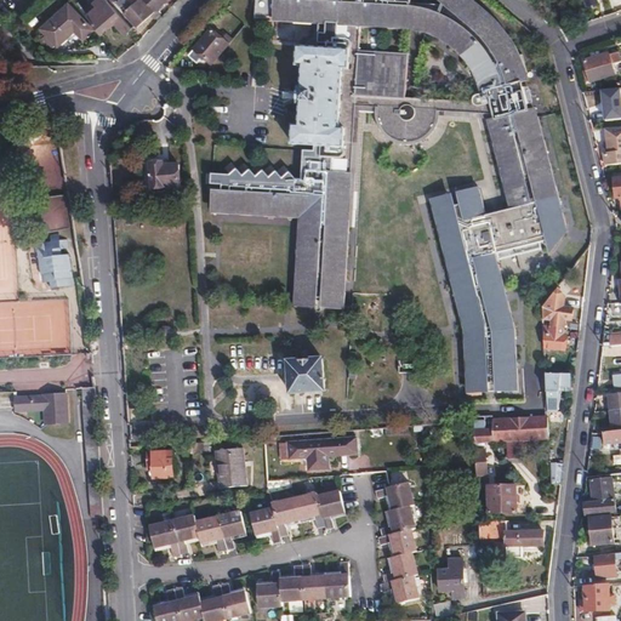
[(97,0),(85,12),(100,36),(112,26),(125,39),(132,30),(110,9),(104,0),(97,0)]
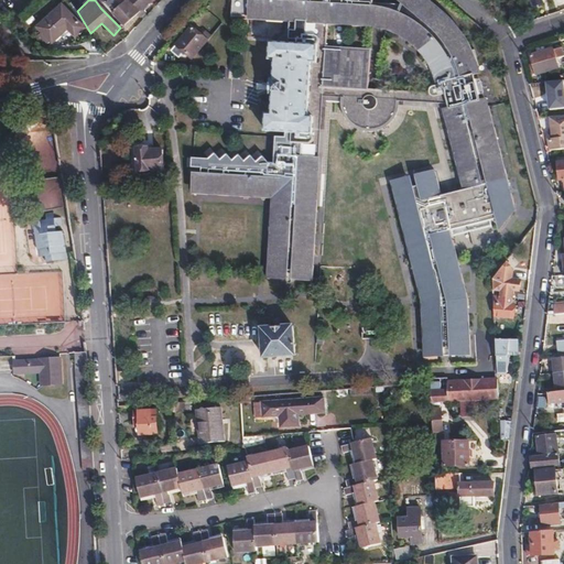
[(126,24),(140,11),(132,2),(129,0),(123,0),(112,11),(126,24)]
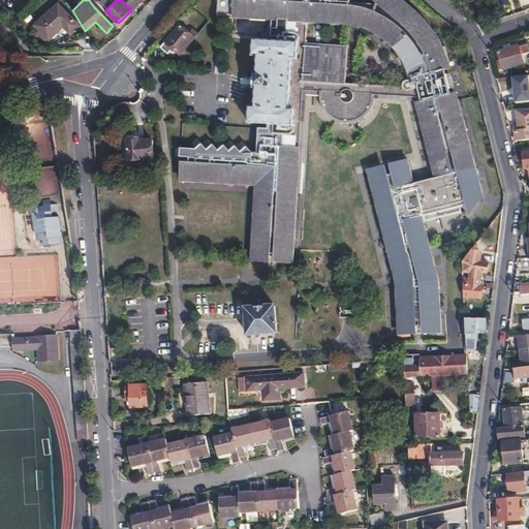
[(121,0),(124,2),(131,10),(141,0),(121,0)]
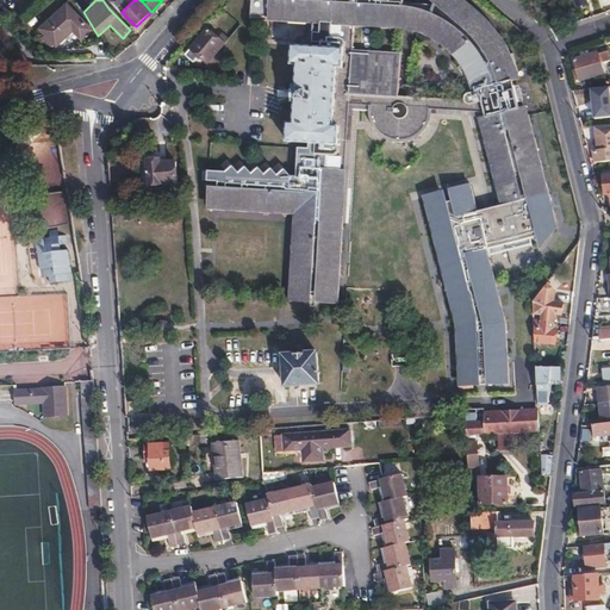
[(216,176),(215,184),(210,184),(210,187),(204,187),(203,203),(222,204),(222,200),(234,201),(235,205),(244,205),(244,203),(257,204),(256,206),(268,206),(268,204),(280,204),(280,207),(291,207),(291,218),(294,218),(293,231),(290,230),(290,242),(292,242),(292,253),(288,253),(288,257),(287,265),(291,265),(290,277),(286,277),(285,297),(299,297),(300,291),(307,291),(307,287),(316,288),(316,292),(330,293),(330,298),(336,298),(337,281),(334,281),(335,269),(338,269),(338,259),(335,257),(336,247),(340,247),(341,236),(337,236),(337,223),(341,223),(342,211),(338,211),(346,95),(352,97),(368,98),(367,104),(369,117),(375,126),(385,131),(393,135),(403,135),(416,130),(423,122),(427,112),(428,107),(429,101),(481,106),(484,112),(484,113),(480,114),(481,122),(479,123),(483,135),(486,134),(490,145),(485,147),(489,157),(492,156),(495,168),(491,168),(495,179),(498,179),(500,190),(497,191),(500,203),(478,209),(471,182),(466,184),(467,188),(452,193),(453,198),(447,199),(446,194),(429,199),(428,193),(423,194),(441,265),(443,263),(446,273),(443,274),(446,286),(449,285),(452,294),(448,294),(452,306),(454,305),(456,315),(454,316),(455,323),(455,331),(459,330),(459,340),(456,341),(456,352),(460,352),(460,361),(458,361),(459,386),(473,385),(473,383),(472,383),(472,378),(480,378),(480,374),(487,373),(487,378),(504,377),(505,381),(510,381),(506,321),(487,250),(531,242),(528,235),(536,232),(540,243),(555,223),(553,218),(555,217),(553,206),(549,206),(547,197),(551,197),(546,178),(542,179),(539,168),(542,167),(540,156),(536,157),(533,145),(536,144),(534,134),(530,134),(528,123),(531,122),(528,111),(526,112),(523,105),(518,106),(511,76),(516,75),(515,68),(517,68),(512,50),(511,50),(503,37),(491,23),(480,13),(478,14),(467,5),(470,2),(466,0),(273,0),(273,13),(267,13),(267,18),(290,19),(291,16),(302,17),(302,20),(319,20),(319,30),(318,35),(311,35),(311,39),(321,41),(319,45),(291,43),(290,61),(296,62),(293,82),(292,82),(291,98),(293,98),(292,118),(286,119),(285,137),(306,138),(306,143),(296,143),(293,172),(287,170),(281,165),(275,169),(268,162),(262,168),(256,162),(249,167),(243,160),(235,168),(230,161),(222,167),(205,166),(204,175),(216,176)]
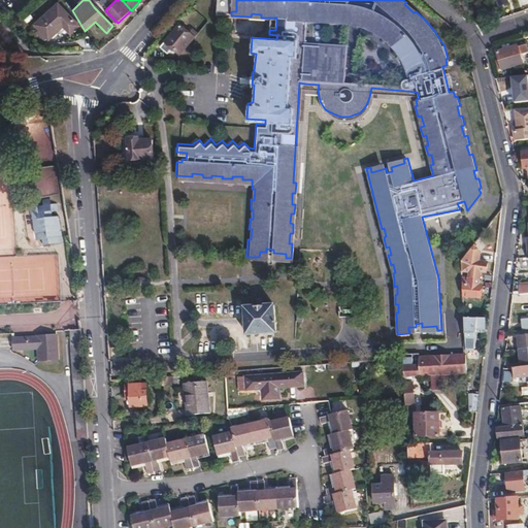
[(57,2),(34,23),(47,38),(70,18),(57,2)]
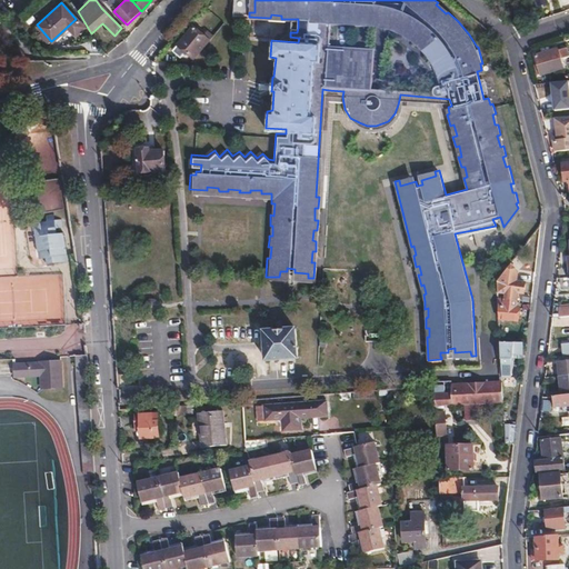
[(193,60),(209,42),(192,29),(171,52),(180,59),(186,53),(193,60)]
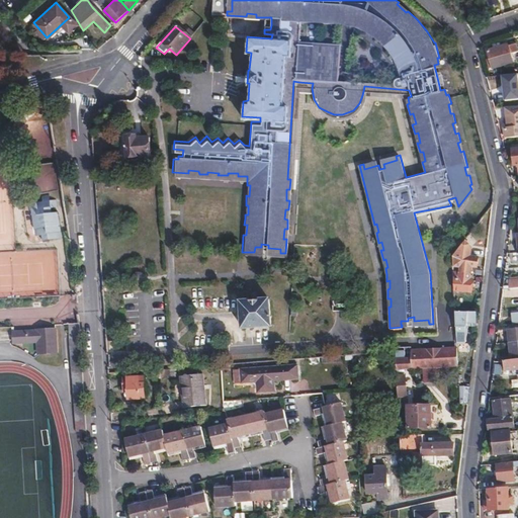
[(507,46),(501,48),(494,50),(488,52),(490,60),(487,60),(489,68),(511,63),(509,55),(517,53),(515,46),(507,48),(507,46)]
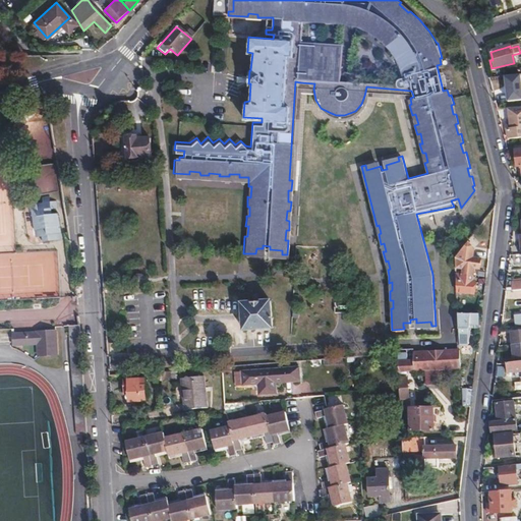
[(520,81),(520,73),(504,75),(507,101),(520,99),(520,81)]
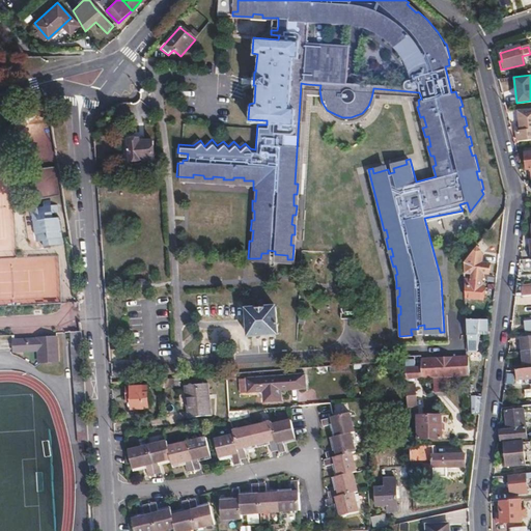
[(7,108),(0,110),(0,115),(2,121),(10,118),(7,108)]
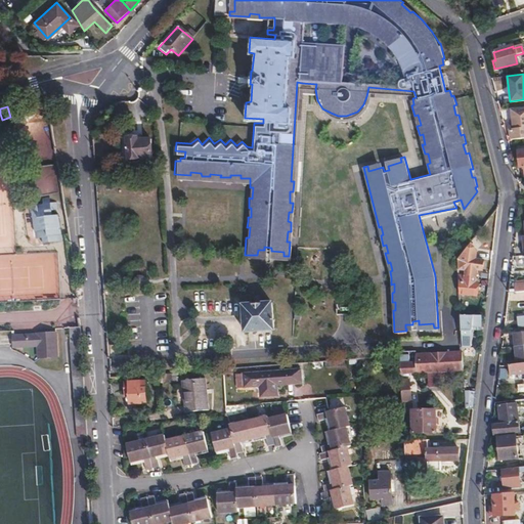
[(523,138),(523,108),(513,111),(515,131),(511,131),(511,140),(523,138)]
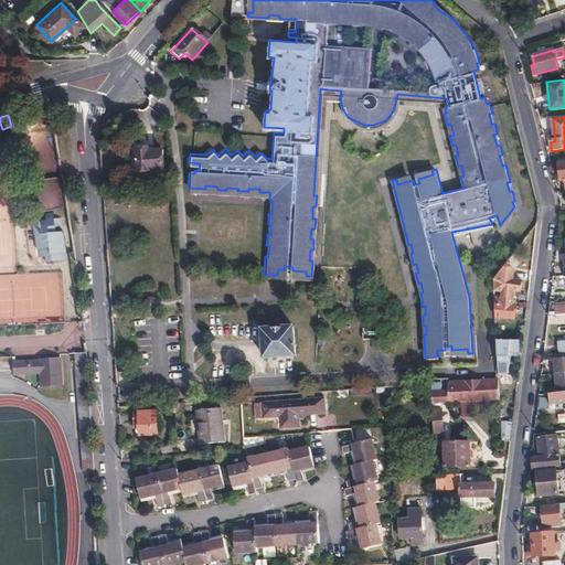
[(24,138),(49,139),(50,125),(25,124),(24,138)]
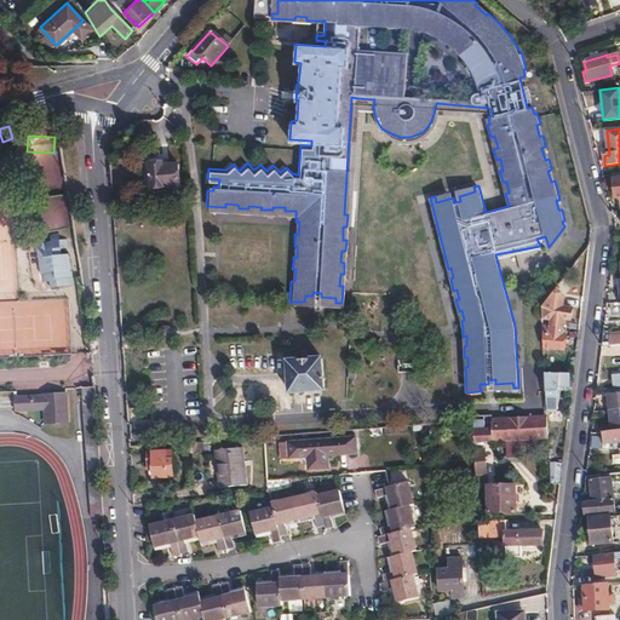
[(179,185),(178,162),(162,164),(162,161),(150,161),(151,185),(179,185)]
